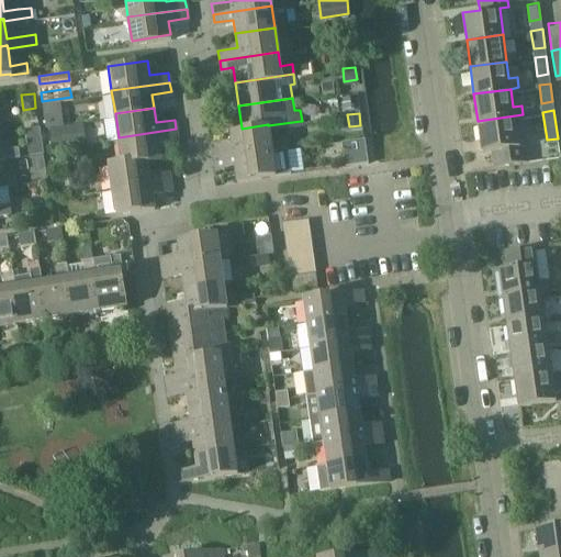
[(523,114),(478,121),(481,149),(491,148),(493,163),(529,158),(525,133),(523,117),(523,114)]
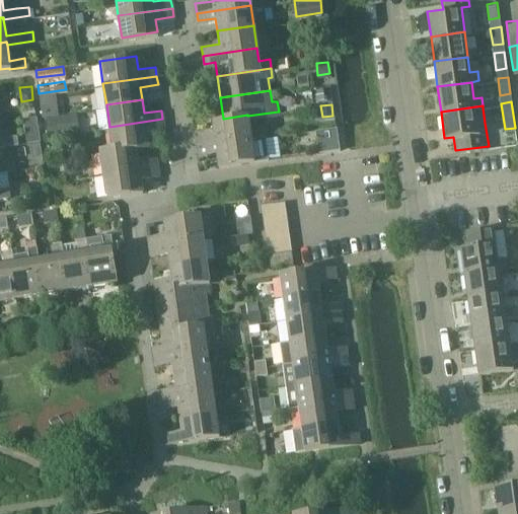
[(0,119),(9,118),(8,108),(0,108),(0,119)]
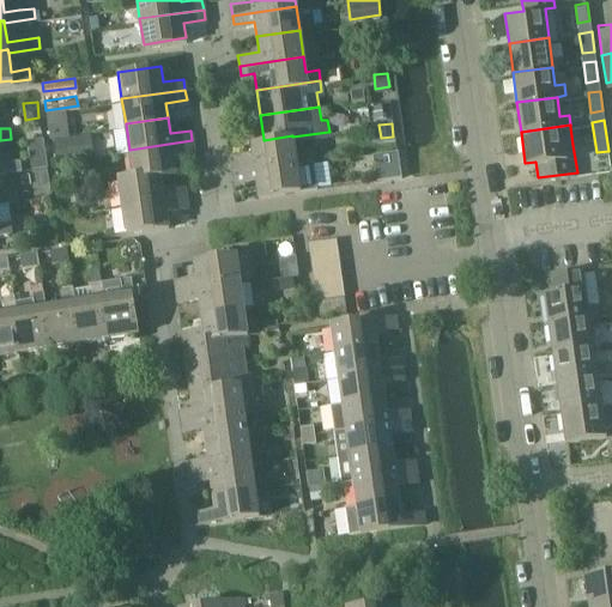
[(46,131),(30,132),(32,161),(48,159),(46,131)]
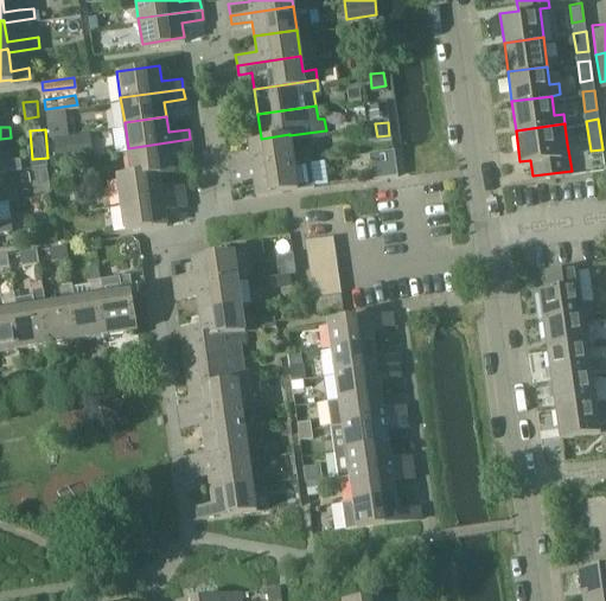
[(74,133),(53,135),(56,157),(76,154),(74,133)]
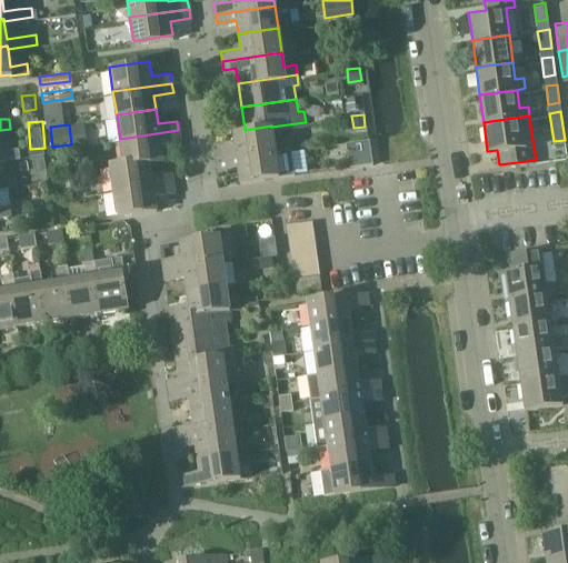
[(233,147),(215,149),(216,158),(275,150),(271,127),(271,126),(245,130),(245,129),(231,130),(233,147)]
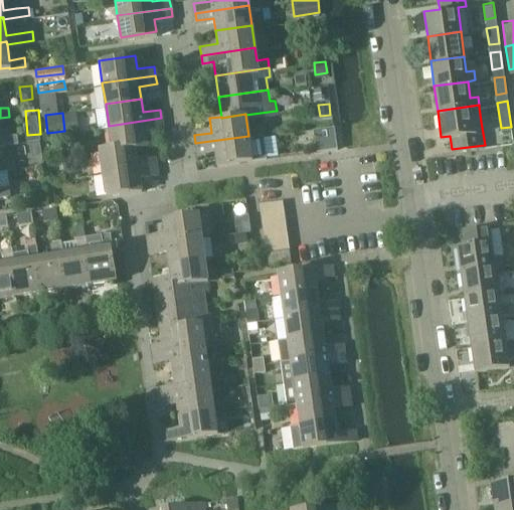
[(145,129),(151,129),(163,127),(161,118),(109,126),(111,143),(98,145),(99,149),(135,144),(147,142),(145,129)]
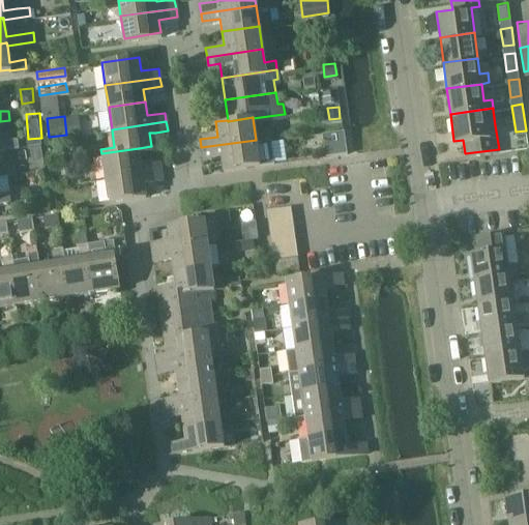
[(343,129),(324,133),(327,153),(334,152),(339,152),(346,151),(343,129)]
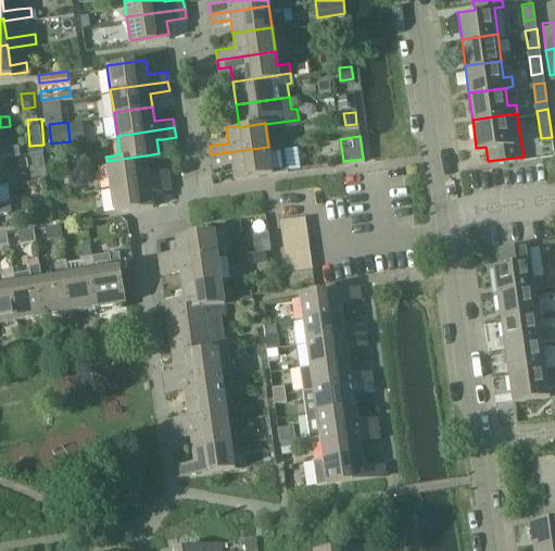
[(0,154),(19,152),(17,142),(0,145),(0,154)]
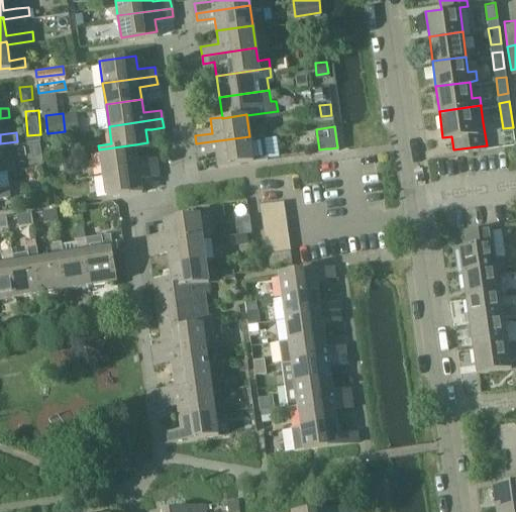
[(249,136),(196,143),(198,152),(215,150),(217,164),(252,159),(266,157),(263,134),(249,136)]
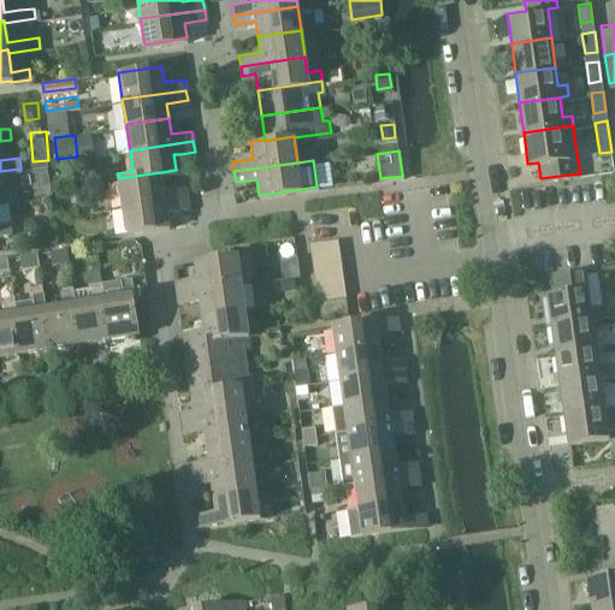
[(46,167),(34,169),(36,184),(48,183),(47,177),(47,176),(46,167)]
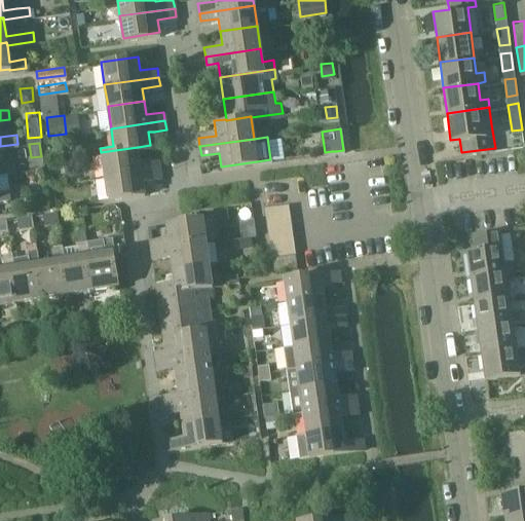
[(101,152),(104,175),(159,166),(157,158),(140,160),(138,147),(101,152)]
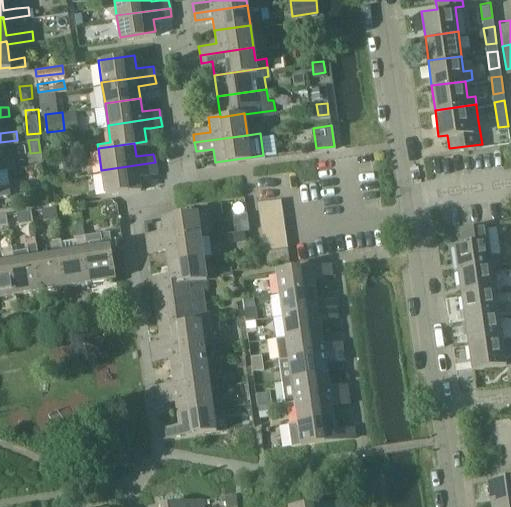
[(13,156),(5,157),(0,158),(0,167),(14,165),(13,156)]
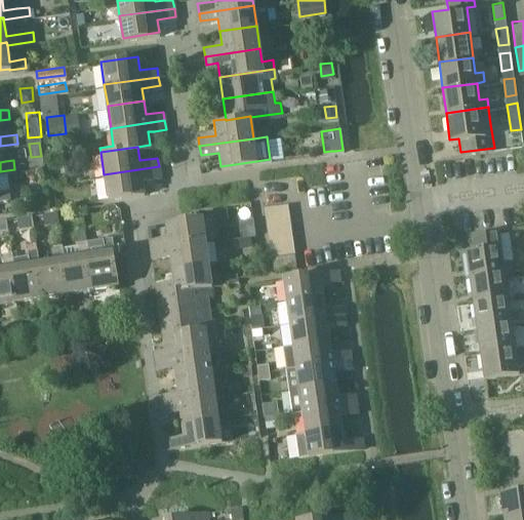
[(108,197),(117,196),(144,192),(142,178),(160,175),(159,166),(104,174),(108,197)]
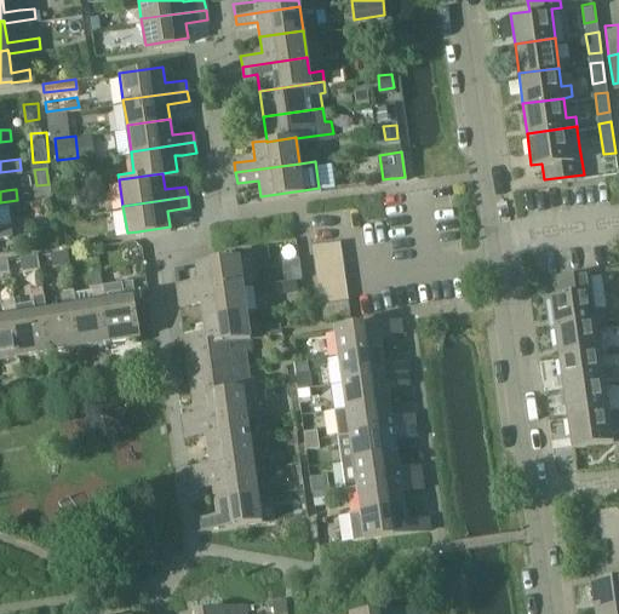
[(0,233),(11,231),(10,219),(0,221),(0,233)]
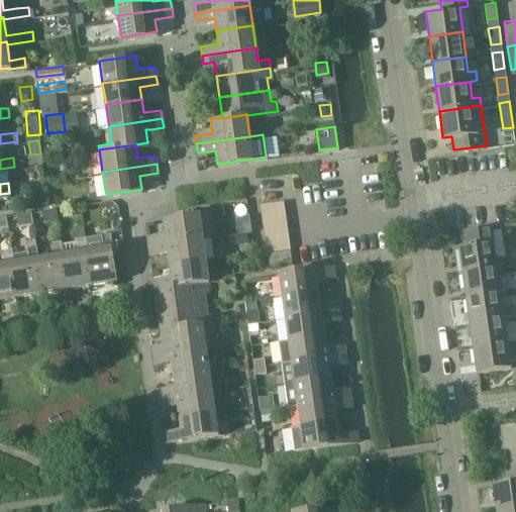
[(284,198),(261,201),(263,213),(285,210),(284,198)]
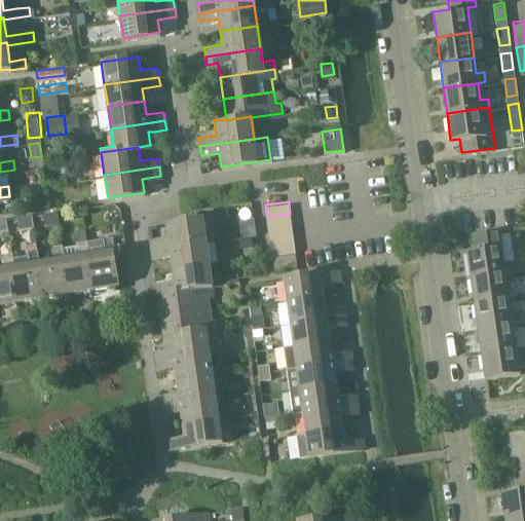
[(226,205),(213,207),(214,218),(227,217),(226,205)]
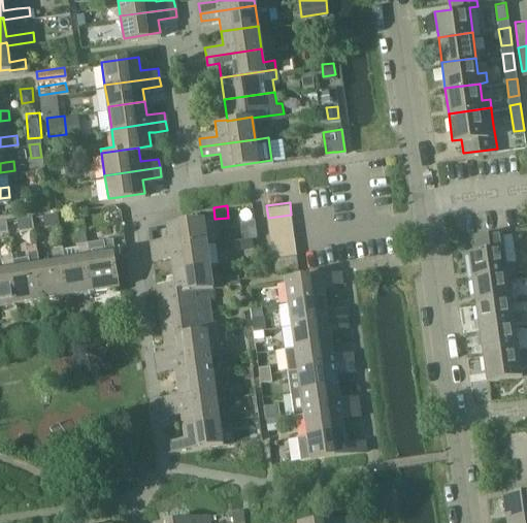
[(56,210),(41,213),(43,225),(58,222),(56,210)]
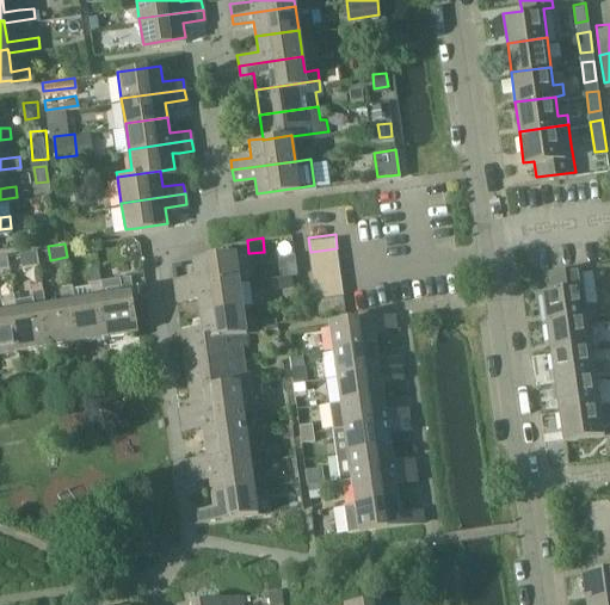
[(35,248),(18,251),(20,264),(37,261),(35,248)]
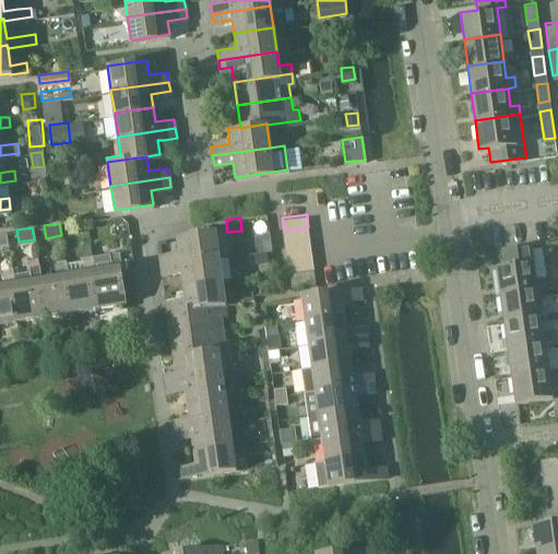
[(284,231),(285,244),(310,240),(308,227),(284,231)]
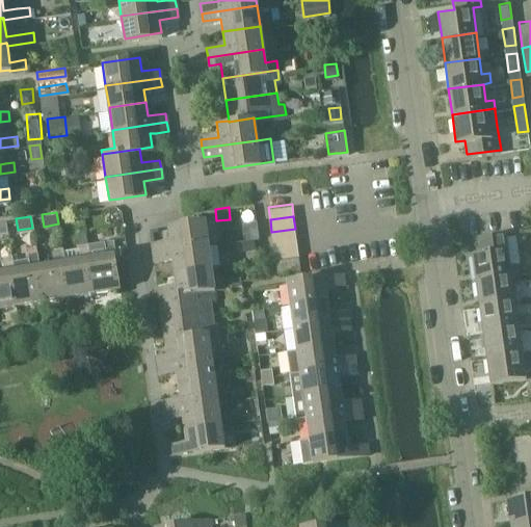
[(169,239),(151,241),(152,251),(208,242),(205,219),(191,221),(167,225),(169,239)]
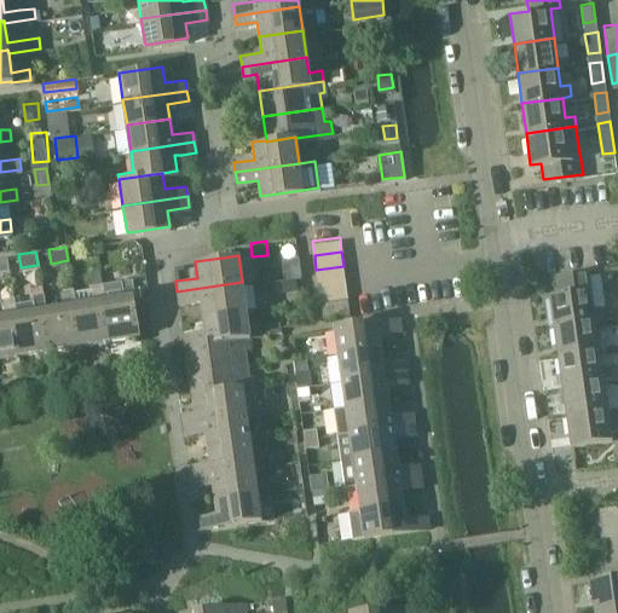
[(91,287),(73,290),(75,304),(73,304),(80,343),(110,339),(103,299),(105,298),(103,281),(100,281),(98,266),(88,267),(91,287)]
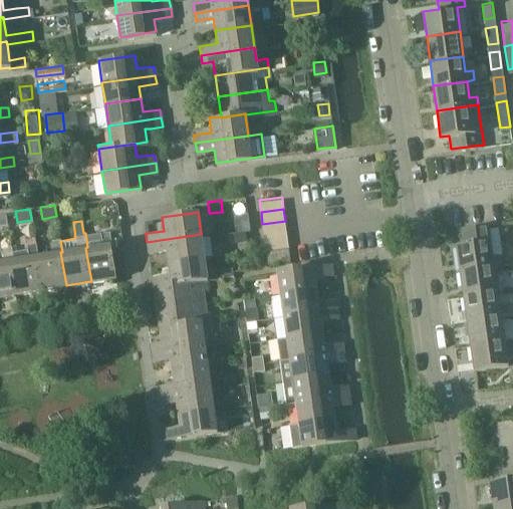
[(264,236),(287,232),(285,221),(262,224),(264,236)]
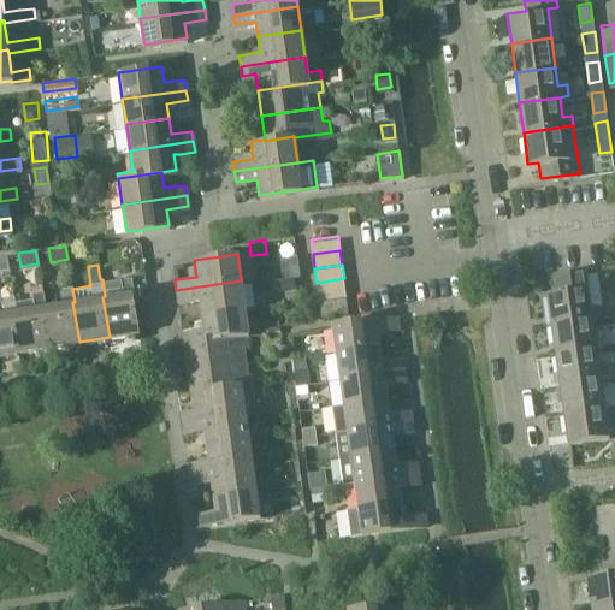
[(548,295),(543,295),(545,308),(549,308),(551,323),(592,317),(599,317),(597,303),(591,305),(587,285),(585,267),(554,271),(557,290),(547,291),(548,295)]
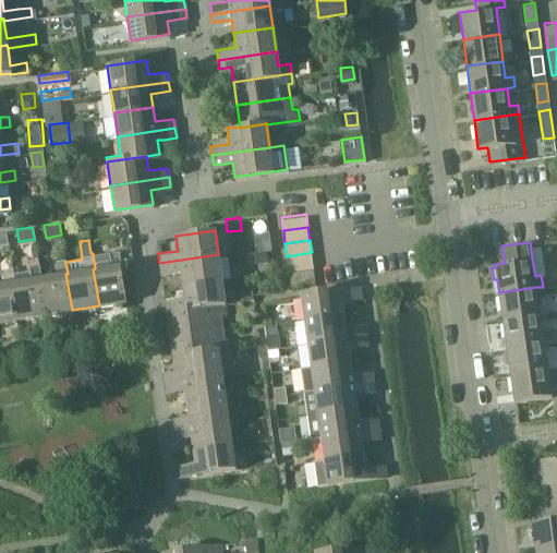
[(119,250),(108,251),(93,253),(95,268),(93,269),(99,305),(125,301),(120,266),(121,266),(119,250)]
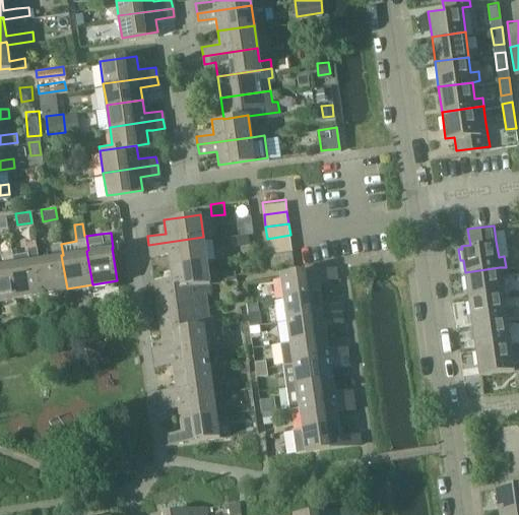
[(247,234),(238,235),(239,243),(248,242),(247,234)]
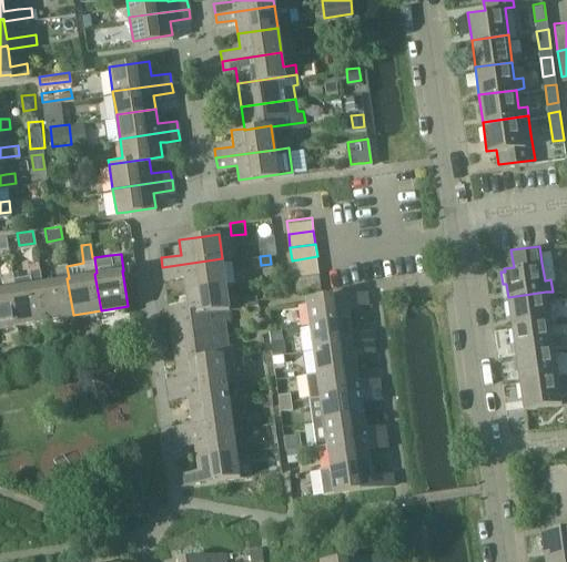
[(292,261),(294,274),(319,271),(317,256),(292,261)]
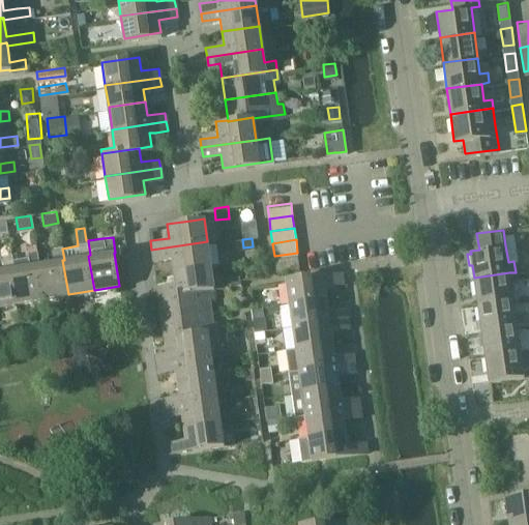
[(207,241),(151,250),(153,258),(172,256),(173,268),(210,263),(207,241)]
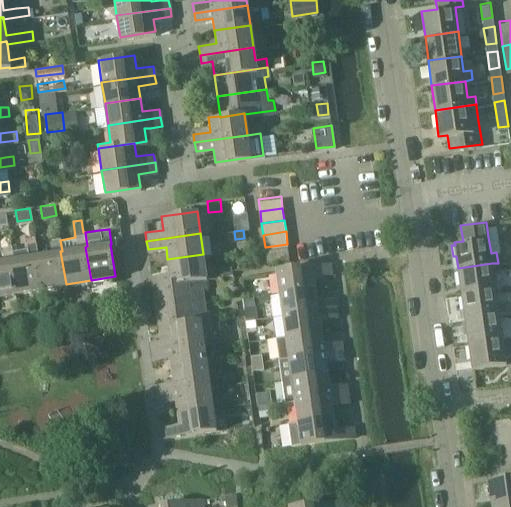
[(41,287),(66,284),(60,251),(62,251),(60,240),(60,236),(50,237),(52,252),(37,254),(36,254),(41,287)]
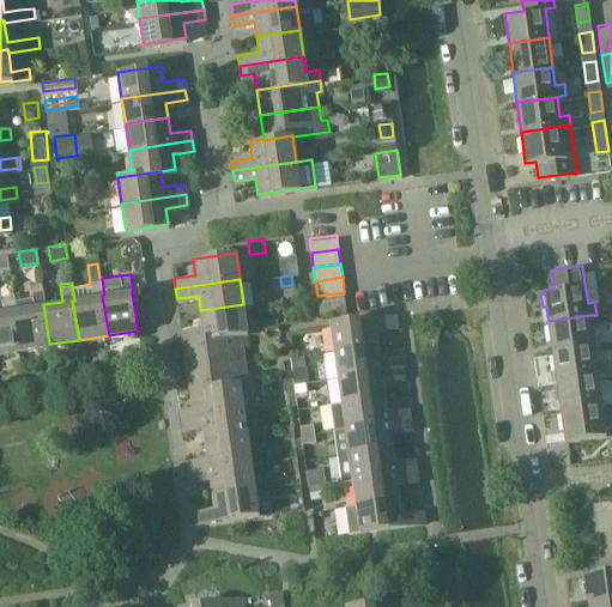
[(13,296),(16,310),(14,310),(20,348),(49,344),(43,304),(44,304),(42,287),(31,289),(32,293),(13,296)]
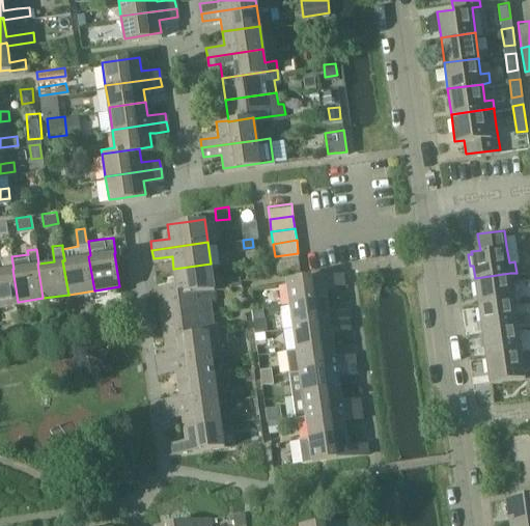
[(2,254),(4,270),(0,271),(0,304),(18,302),(12,269),(14,269),(11,256),(11,253),(2,254)]
